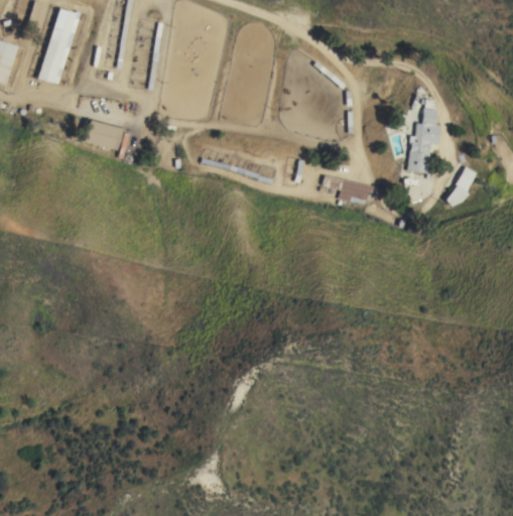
[(39,35),(25,31),(34,0),(48,4),(39,35)]
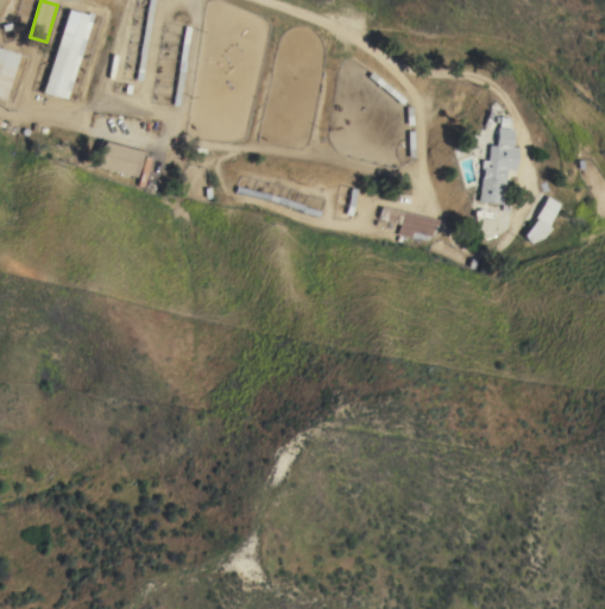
[(150,13),(144,26),(117,16),(121,2),(150,13)]
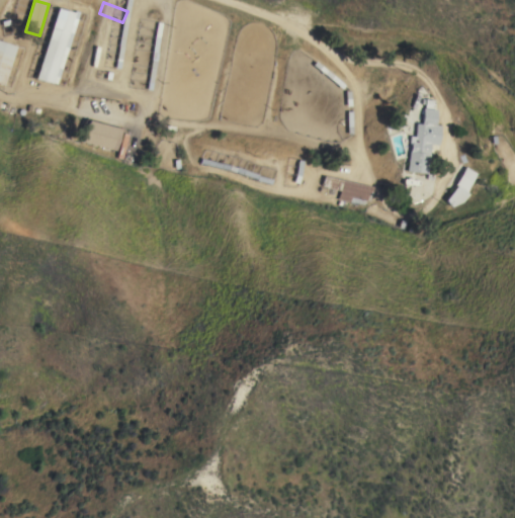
[(55,84),(38,79),(60,8),(77,12),(55,84)]
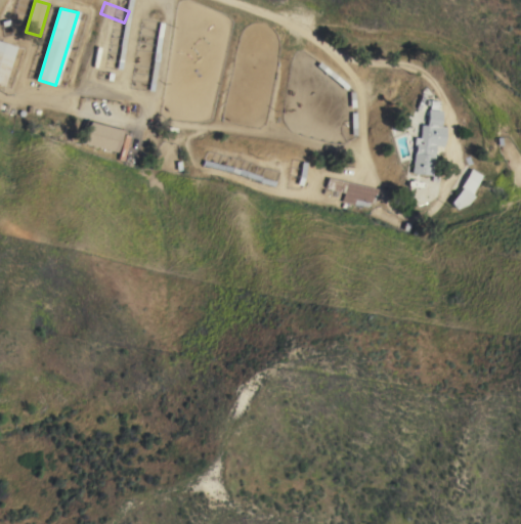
[(8,86),(0,83),(0,41),(19,47),(8,86)]
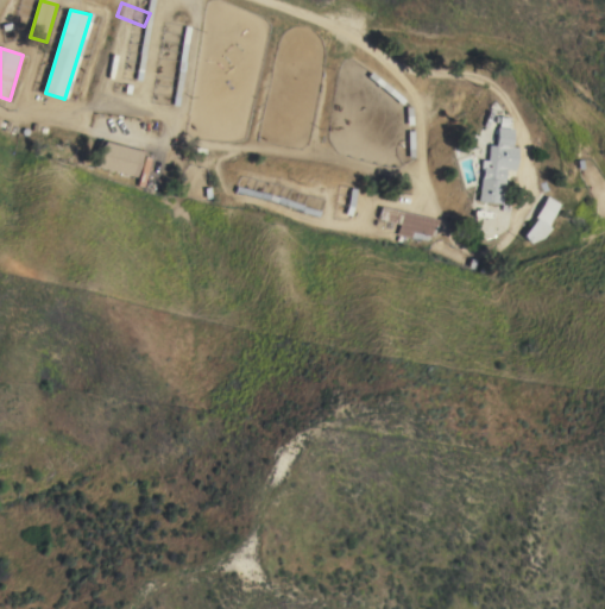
[(479,202),(483,169),(480,169),(481,159),(487,161),(489,145),(497,145),(498,127),(499,127),(499,123),(496,123),(496,117),(512,118),(511,129),(516,129),(514,146),(521,146),(518,170),(508,170),(506,181),(508,181),(504,205),(479,202)]
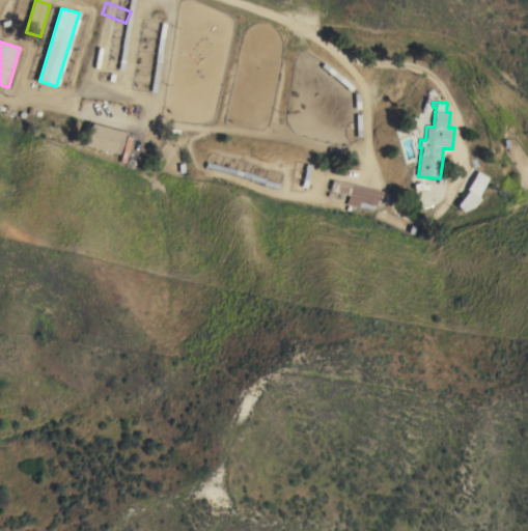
[(87,145),(93,123),(128,132),(122,155),(87,145)]
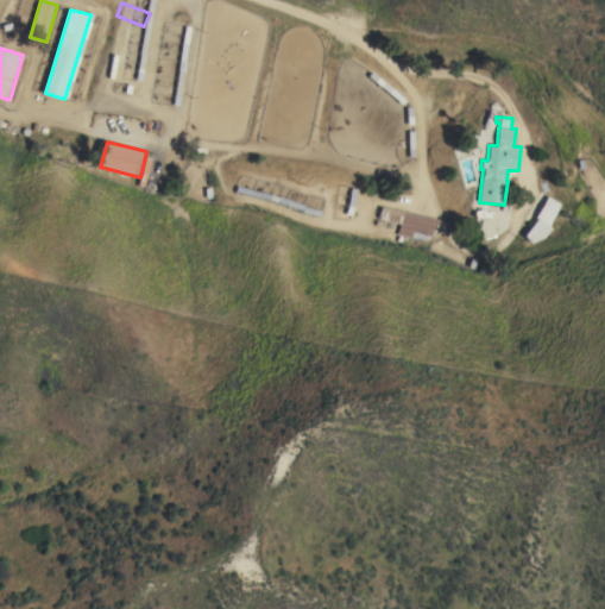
[(550,196),(565,205),(552,226),(539,218),(550,196)]
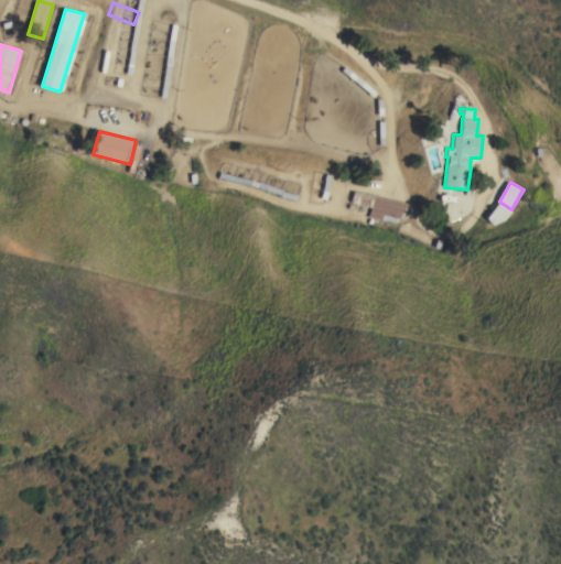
[(371,217),(374,208),(367,206),(366,212),(360,210),(362,205),(360,205),(359,210),(352,208),(353,204),(357,205),(357,204),(353,203),(355,191),(411,204),(408,219),(403,218),(402,224),(396,221),(371,217)]
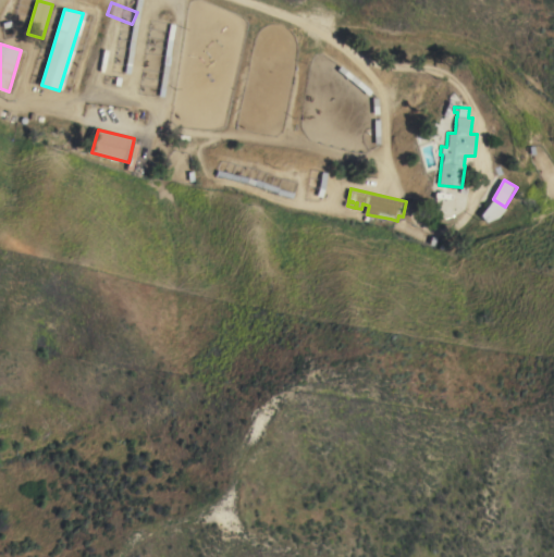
All buildings are outlined.
